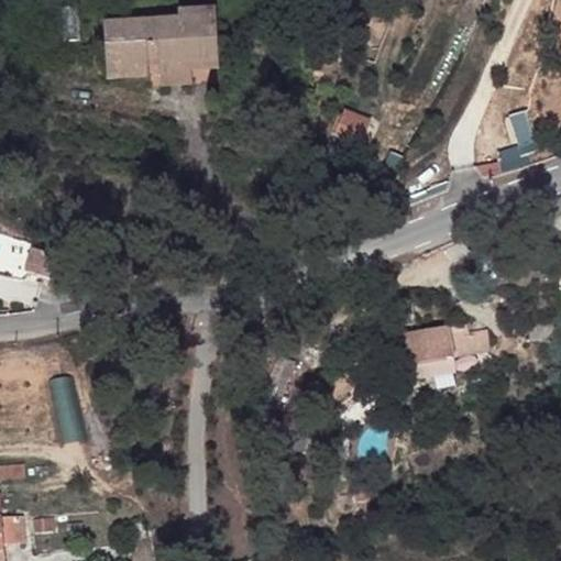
[(174,7),(175,15),(212,12),(212,3),(174,7)]
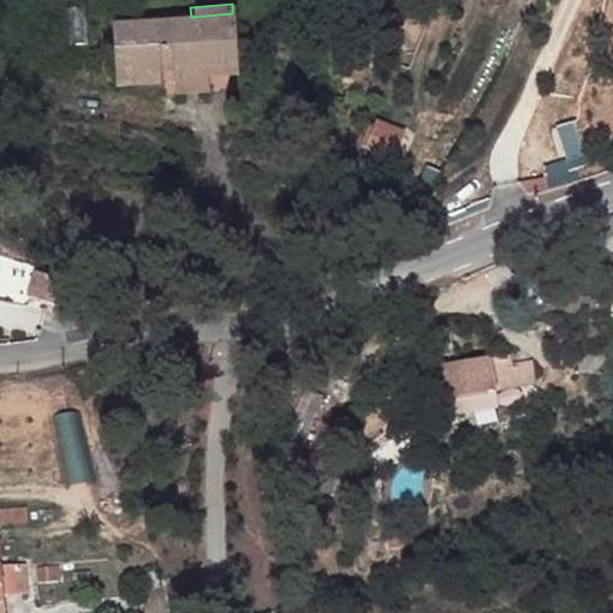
[(191,21),(112,29),(117,84),(161,81),(161,72),(160,64),(176,63),(177,71),(177,82),(198,81),(197,67),(238,63),(232,13),(191,17),(191,21)]
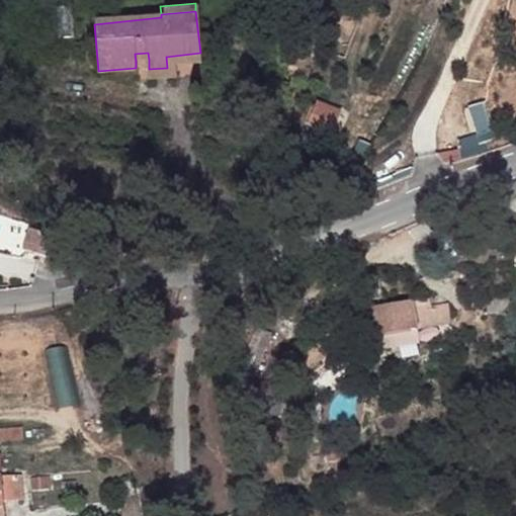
[(201,62),(200,53),(166,57),(167,68),(149,69),(150,80),(176,77),(175,64),(201,62)]
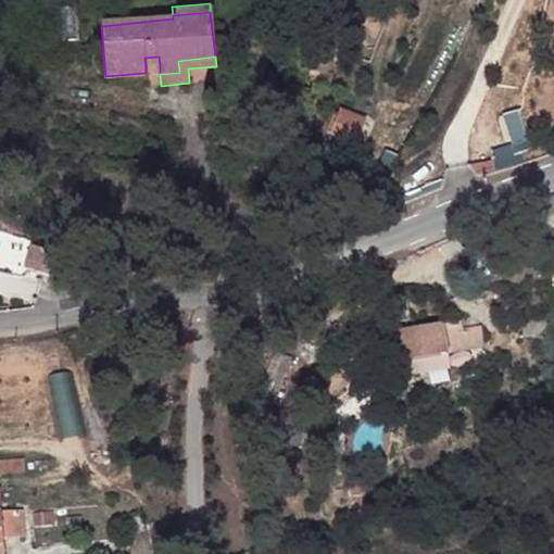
[(356,145),(366,116),(340,108),(330,136),(356,145)]
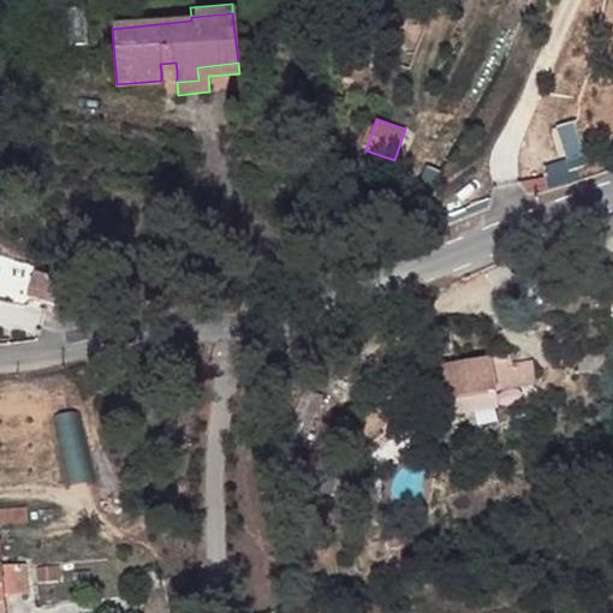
[(438,363),(442,393),(534,380),(530,357),(511,361),(510,351),(438,363)]
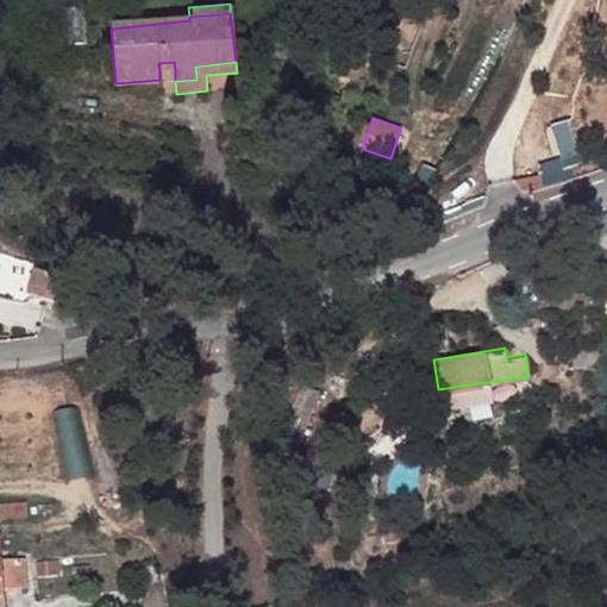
[(430,367),(427,351),(417,352),(419,368),(430,367)]
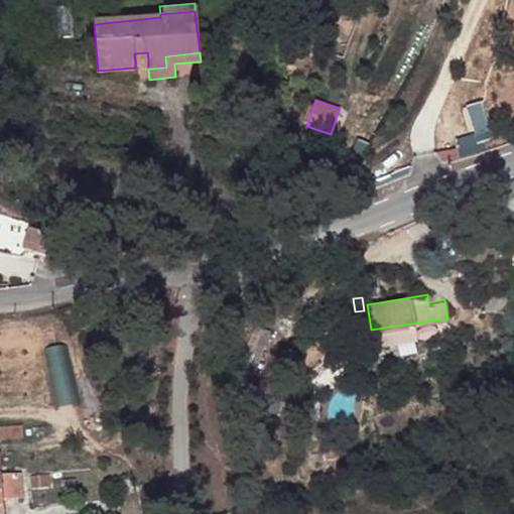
[(0,504),(3,504),(3,498),(22,497),(21,470),(1,472),(0,451),(0,504)]
